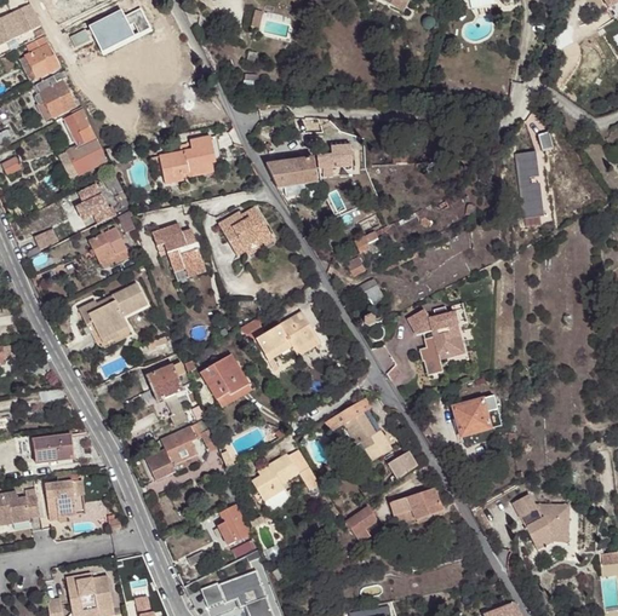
[(27,0),(0,13),(0,41),(40,21),(29,0),(27,0)]
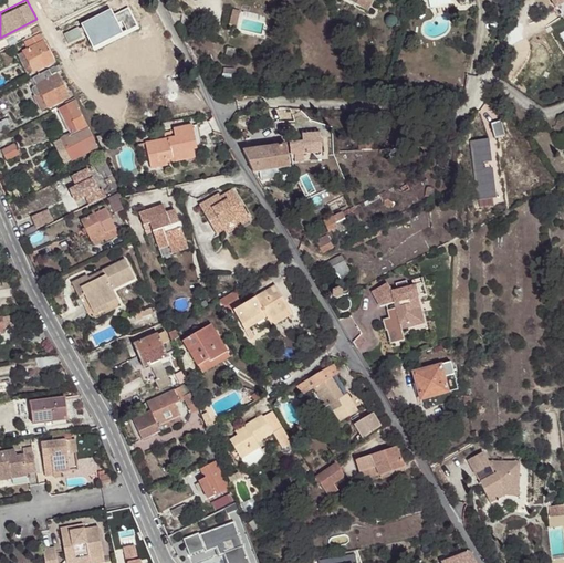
[(232,27),(237,12),(229,10),(226,24),(232,27)]
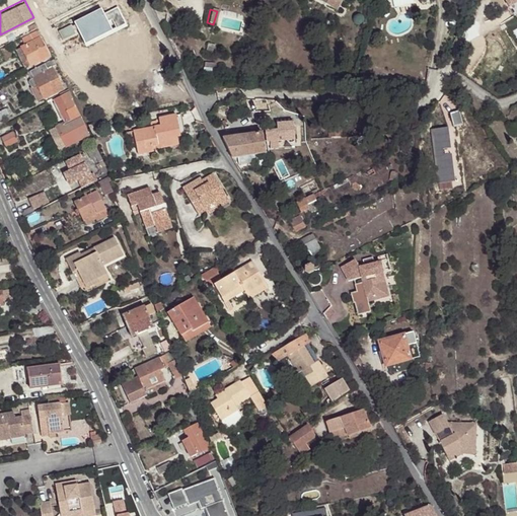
[(20,34),(24,42),(32,38),(31,34),(28,31),(20,34)]
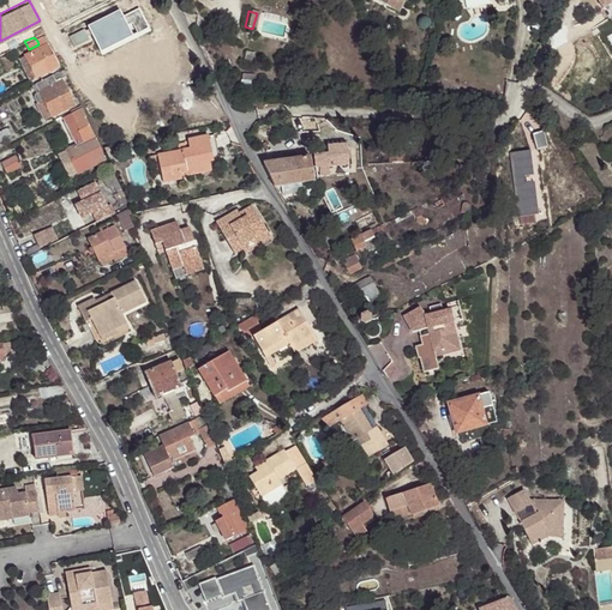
[(55,62),(43,37),(37,41),(39,44),(29,49),(24,52),(35,73),(55,62)]
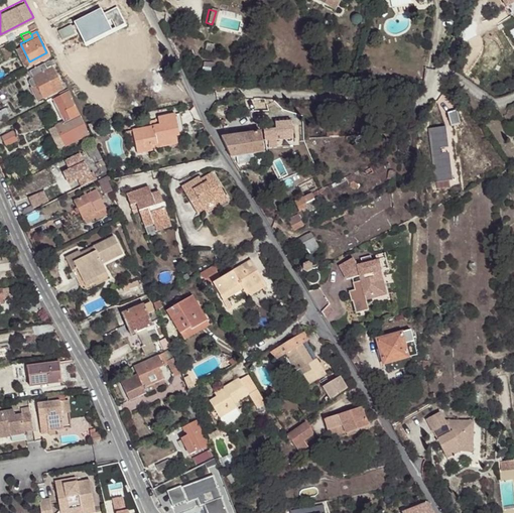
[(208,41),(206,50),(213,52),(215,44),(208,41)]
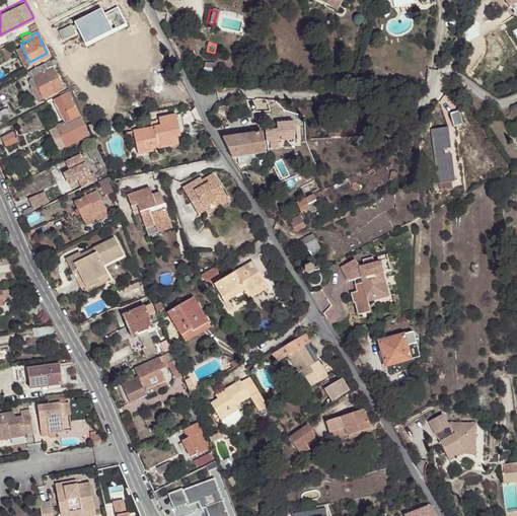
[(23,64),(29,62),(20,44),(14,47),(23,64)]
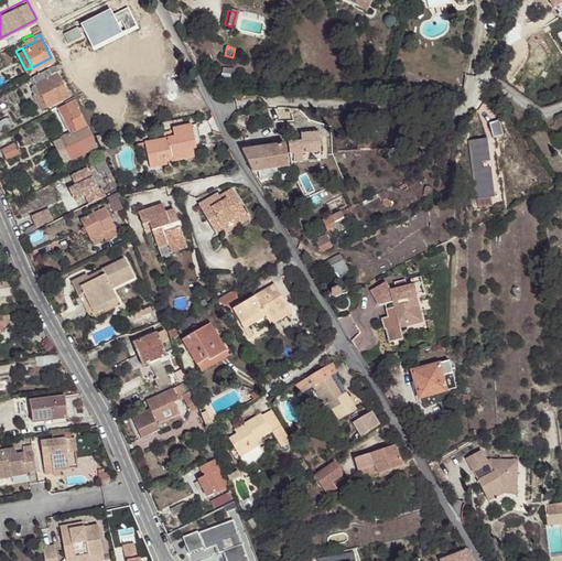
[(40,90),(46,104),(69,92),(65,85),(64,87),(54,68),(50,71),(47,66),(40,71),(44,77),(35,82),(40,90)]
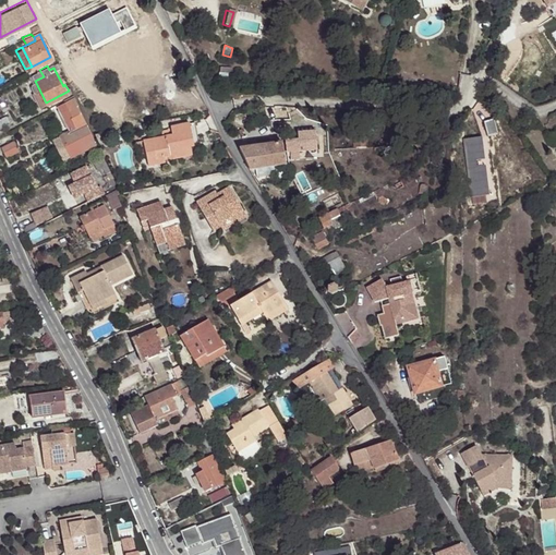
[(31,74),(35,81),(44,76),(39,70),(31,74)]
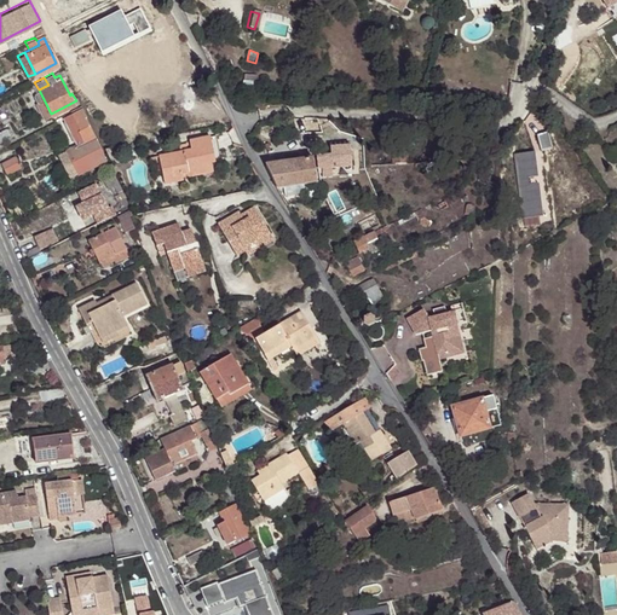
[(339,80),(326,79),(324,87),(339,88),(339,80)]
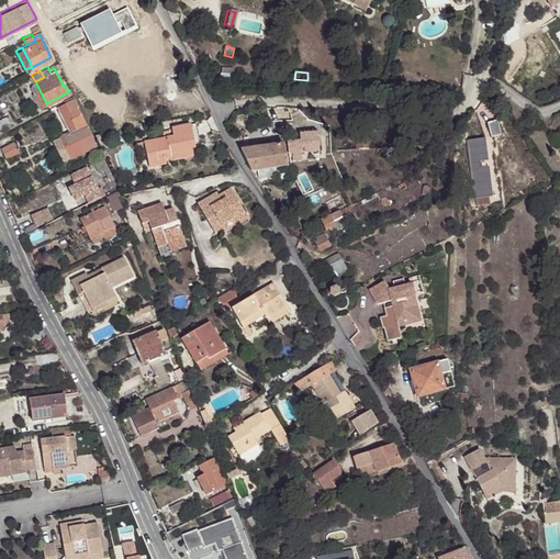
[(30,84),(34,92),(40,90),(35,81),(30,84)]
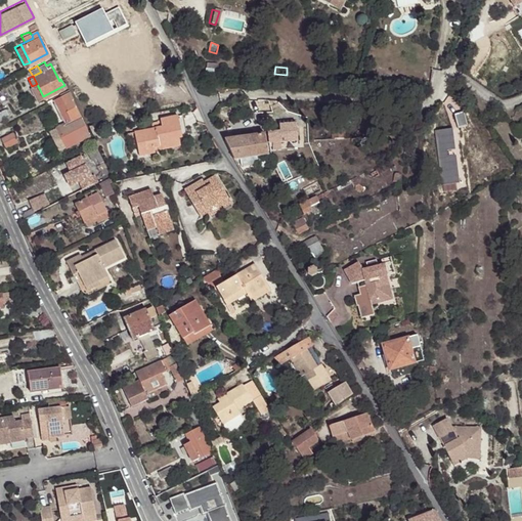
[(37,84),(32,86),(38,98),(43,96),(37,84)]
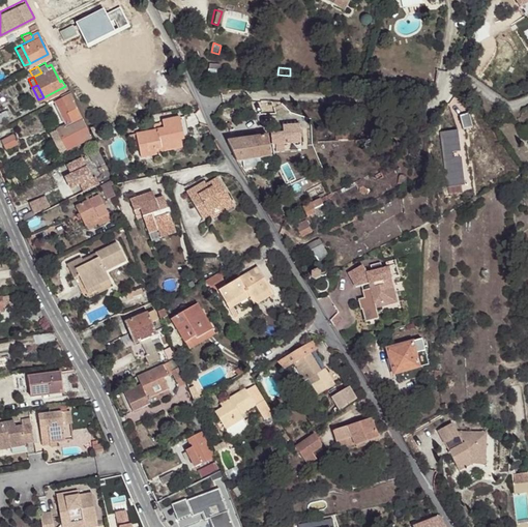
[(58,126),(67,145),(89,135),(69,96),(72,95),(69,87),(60,92),(61,94),(54,97),(66,122),(58,126)]
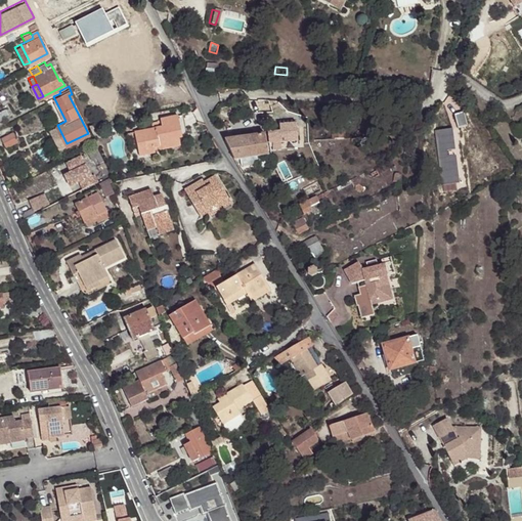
[(0,118),(8,115),(4,107),(0,110),(0,118)]
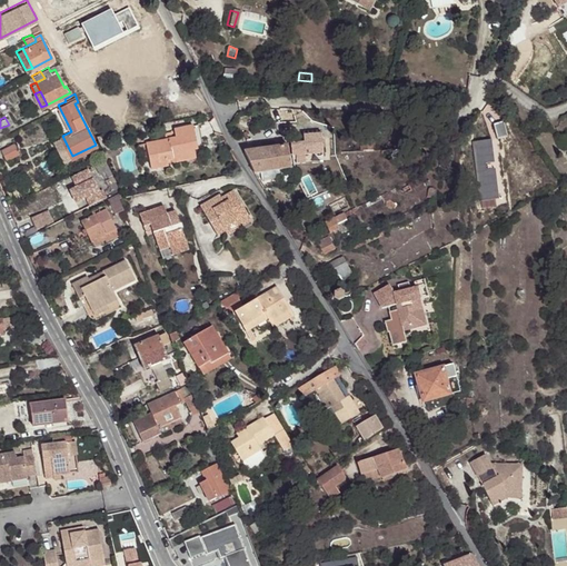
[(196,140),(192,122),(172,127),(173,135),(145,140),(150,165),(167,161),(166,158),(170,156),(172,159),(195,155),(192,146),(196,145),(196,140)]
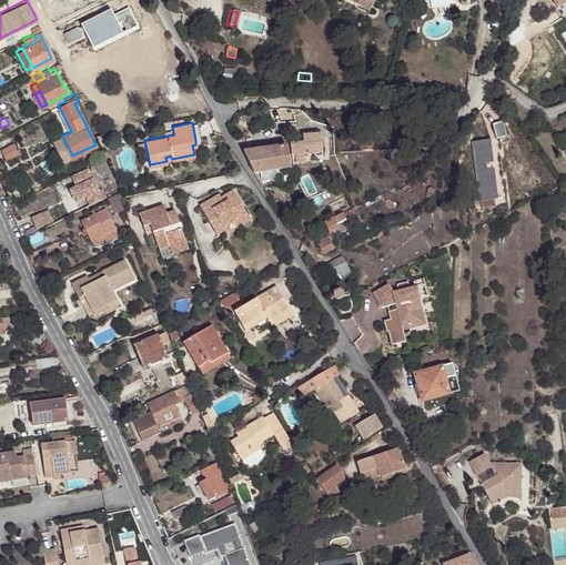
[(292,154),(299,153),(317,151),(315,132),(300,133),(300,140),(287,142),(289,154),(292,154)]
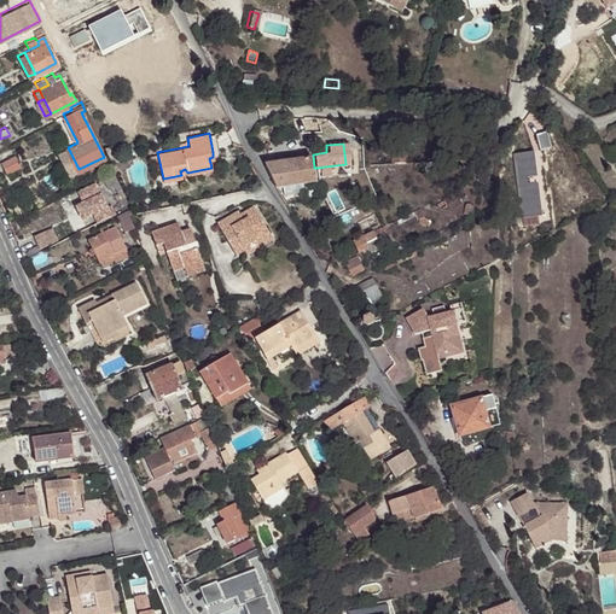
[(62,150),(73,173),(79,169),(68,147),(62,150)]
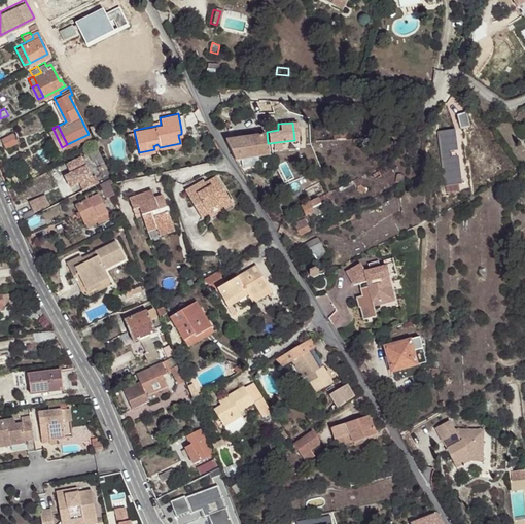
[(343,128),(330,127),(329,138),(342,138),(343,128)]
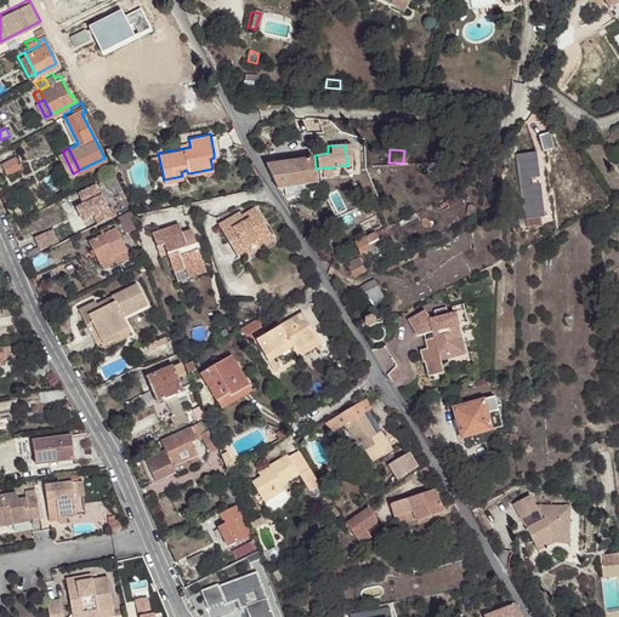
[(16,154),(3,161),(7,171),(21,164),(16,154)]
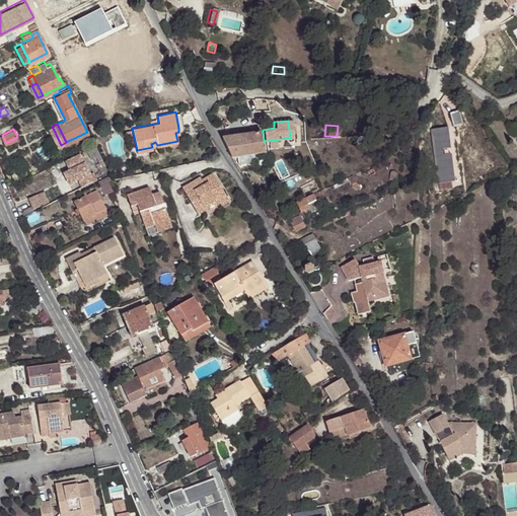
[(219,137),(228,155),(262,150),(259,132),(219,137)]
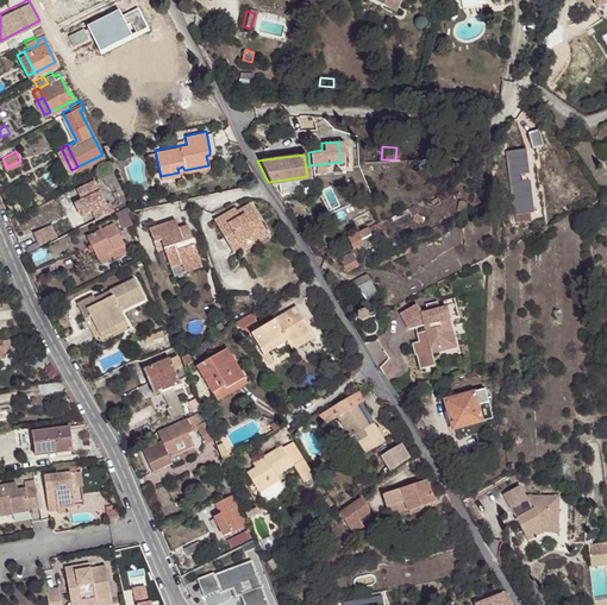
[(112,164),(101,170),(119,205),(130,199),(112,164)]
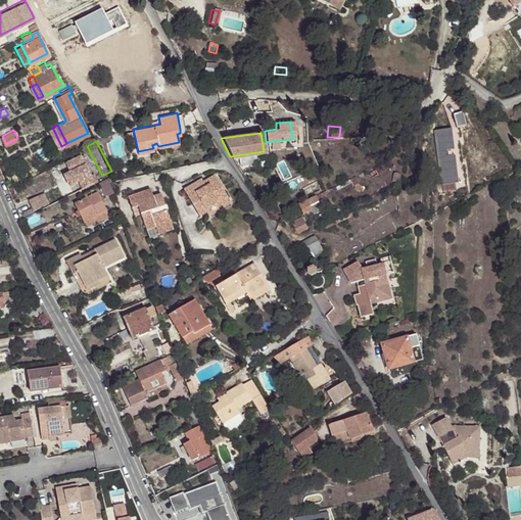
[(79,178),(82,186),(97,178),(94,172),(92,172),(83,155),(86,154),(84,151),(81,153),(81,152),(64,159),(69,170),(64,172),(69,183),(79,178)]
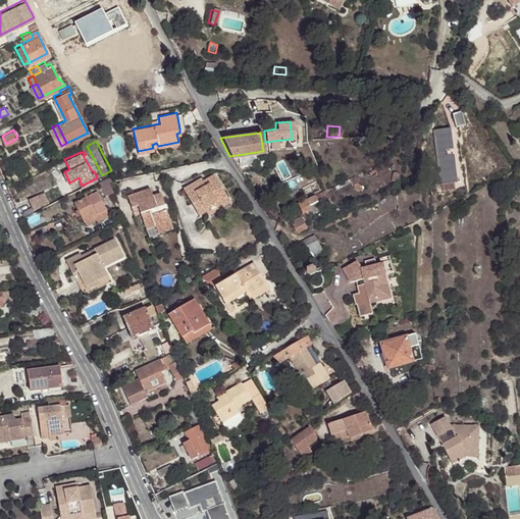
[(209,210),(209,209),(208,207),(221,199),(222,202),(230,197),(216,173),(208,177),(209,179),(210,180),(206,183),(204,180),(203,177),(186,188),(201,214),(209,210)]
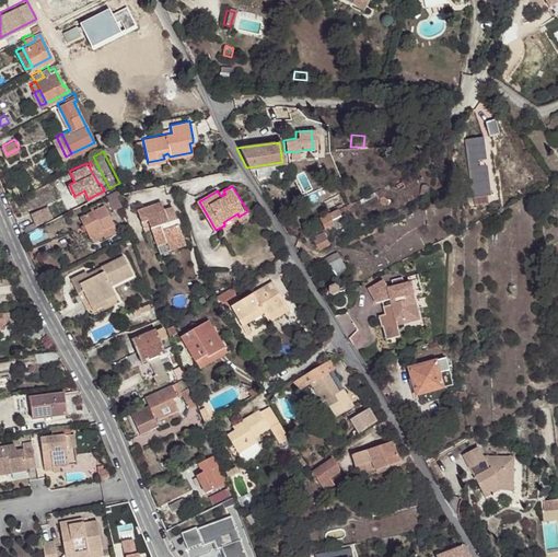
[(114,207),(123,202),(116,193),(120,190),(118,187),(106,194),(114,207)]
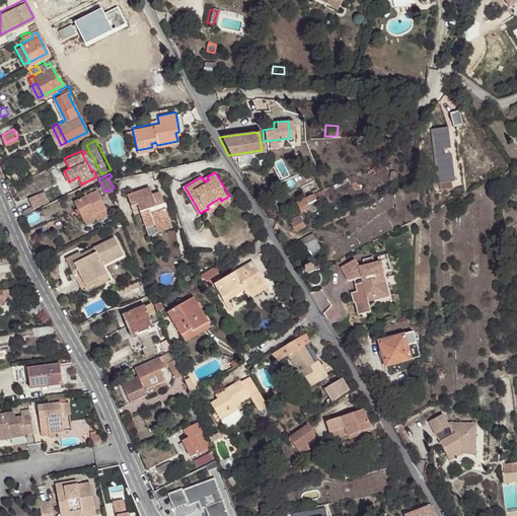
[(348,183),(351,182),(350,183),(350,186),(355,189),(358,182),(354,180),(351,174),(345,177),(348,183)]
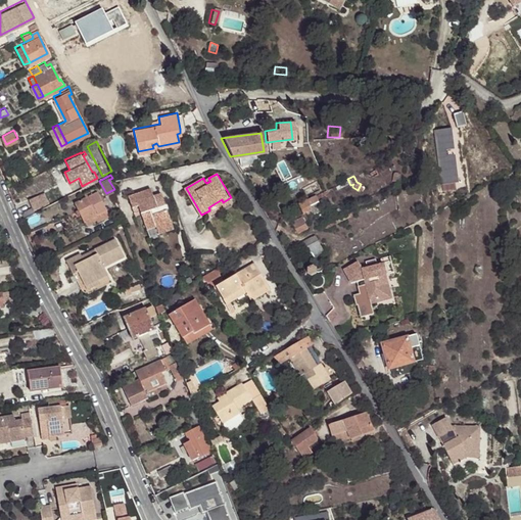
[(140,210),(147,229),(156,225),(158,228),(174,222),(162,192),(153,195),(151,188),(132,194),(135,205),(132,205),(135,213),(140,210)]
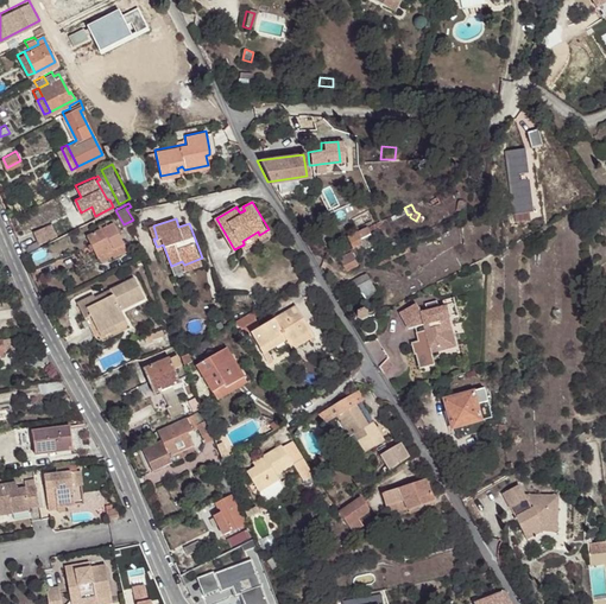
[(33,229),(39,242),(57,233),(50,221),(33,229)]
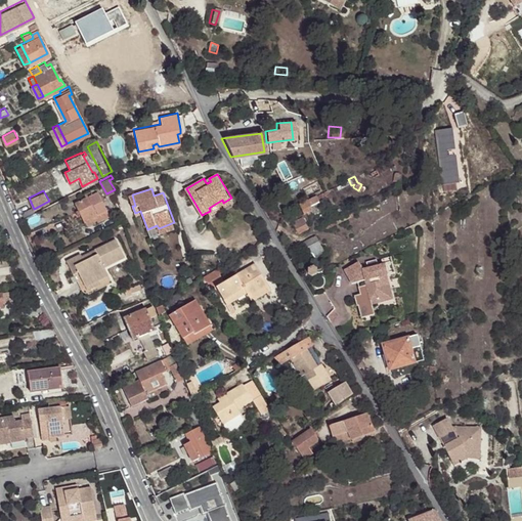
[(75,202),(85,220),(107,209),(98,190),(75,202)]
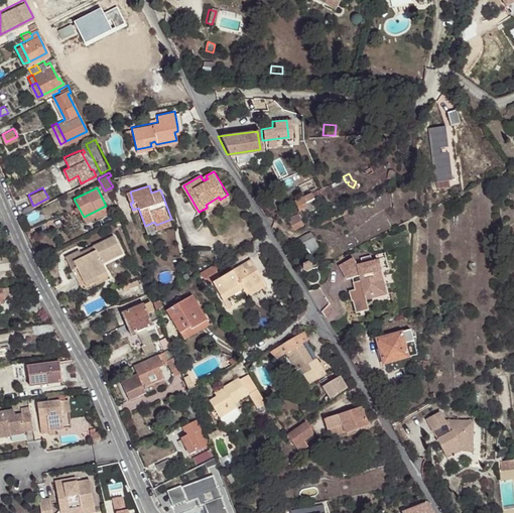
[(289,199),(294,209),(302,205),(306,212),(314,208),(305,190),(289,199)]
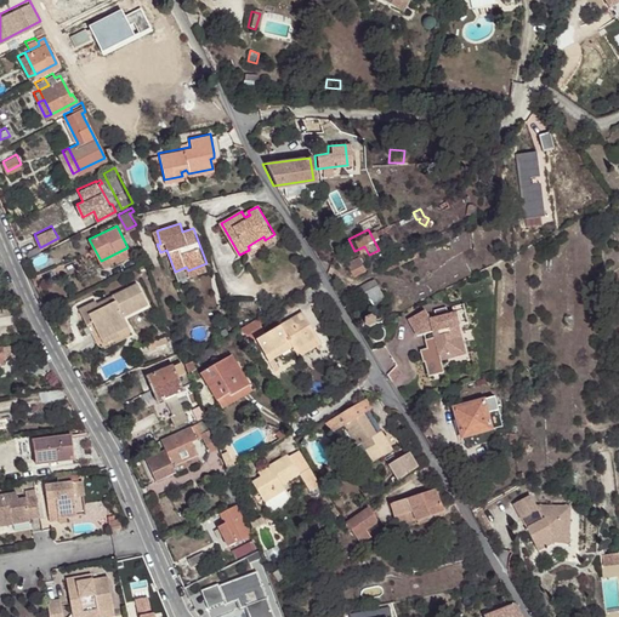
[(248,246),(249,249),(249,250),(250,252),(277,236),(274,234),(265,240),(263,236),(248,246)]
